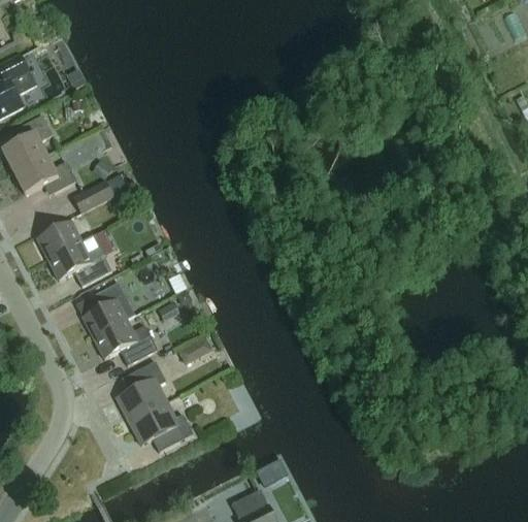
[(35,84),(21,56),(0,66),(0,72),(3,79),(0,80),(0,117),(22,105),(17,94),(35,84)]
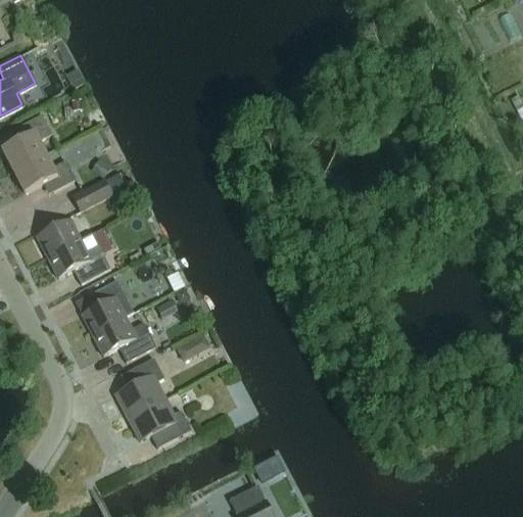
[(52,133),(48,125),(42,113),(19,125),(25,136),(2,147),(13,170),(46,153),(39,140),(52,133)]
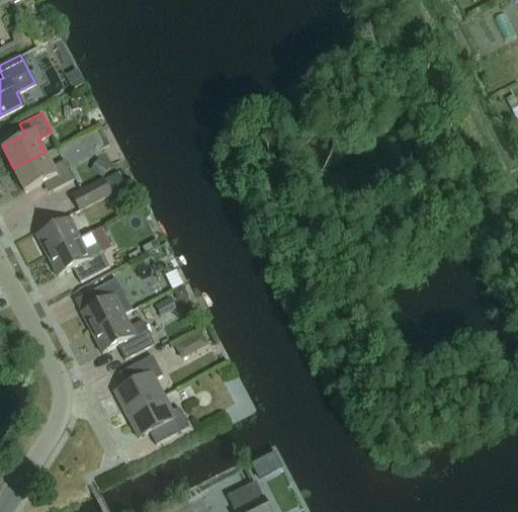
[(75,138),(82,152),(109,140),(101,124),(75,138)]
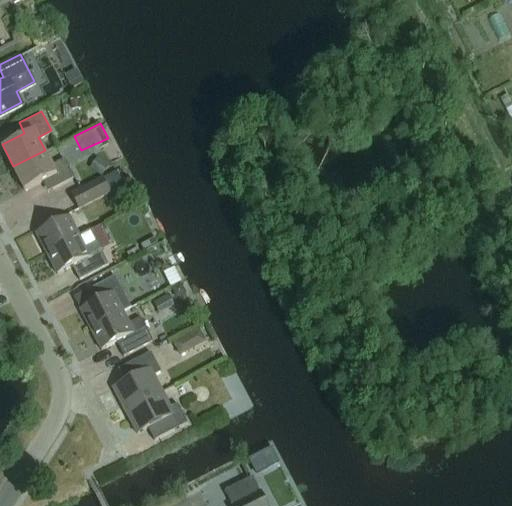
[(45,150),(13,166),(24,188),(47,176),(52,186),(74,175),(65,156),(52,163),(45,150)]
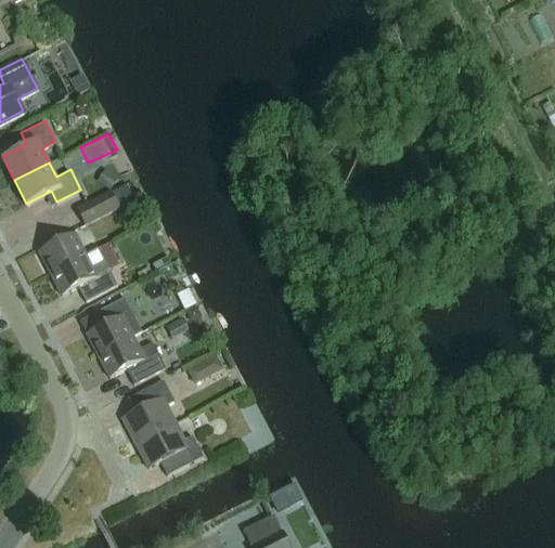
[(85,223),(97,218),(119,206),(112,192),(77,209),(85,223)]
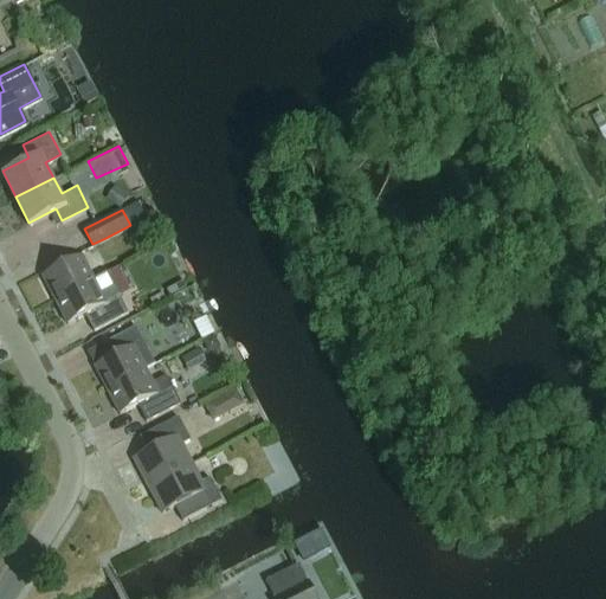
[(55,296),(94,276),(81,252),(43,272),(55,296)]
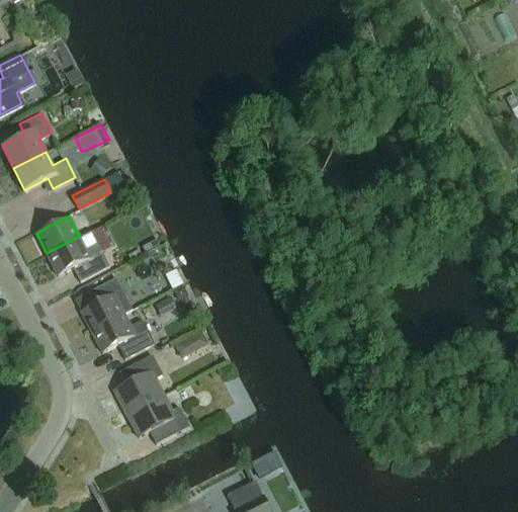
[(80,280),(110,265),(92,230),(80,236),(47,253),(58,274),(73,266),(80,280)]
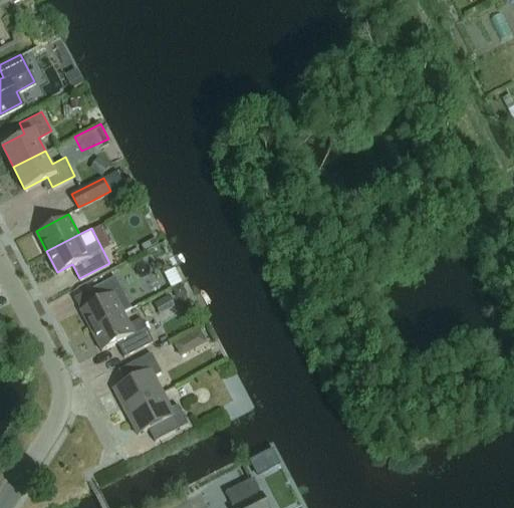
[(90,327),(123,310),(132,306),(115,274),(85,290),(91,301),(80,307),(90,327)]
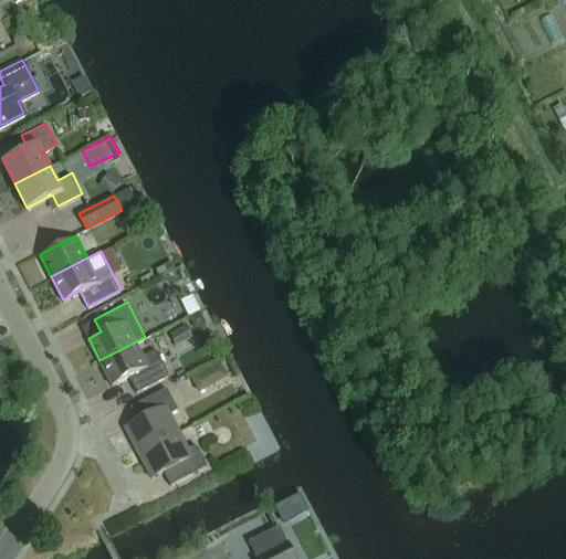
[(112,383),(128,375),(136,391),(168,375),(155,348),(143,355),(136,341),(100,360),(112,383)]
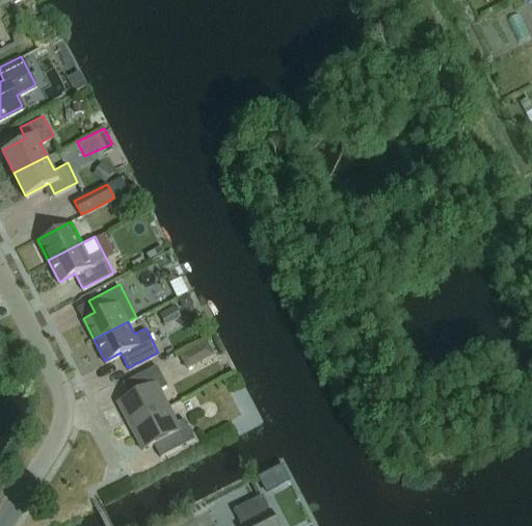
[(193,364),(221,352),(214,337),(187,349),(193,364)]
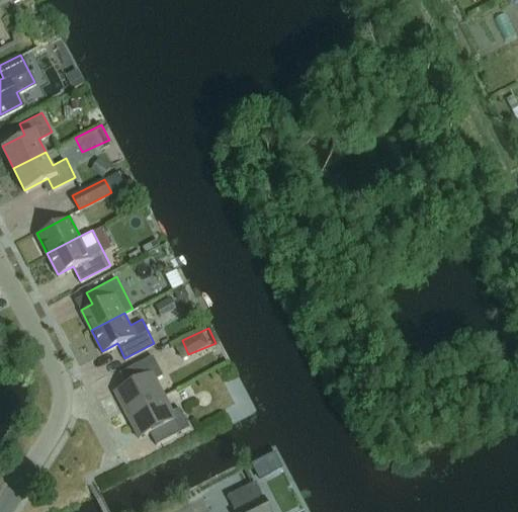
[(126,412),(163,394),(155,377),(163,373),(153,353),(119,370),(125,384),(114,390),(126,412)]
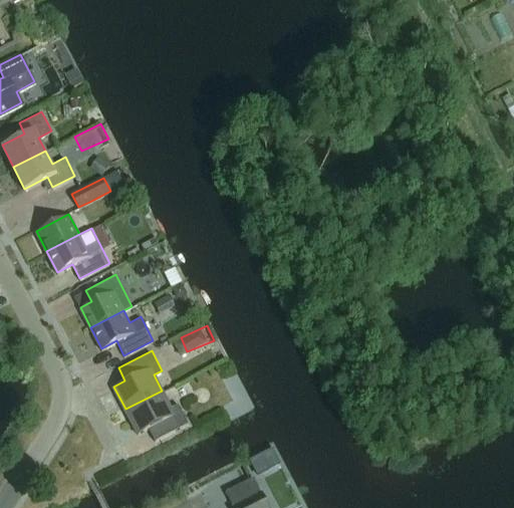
[(138,433),(148,427),(155,439),(188,422),(178,402),(171,406),(162,391),(125,409),(138,433)]
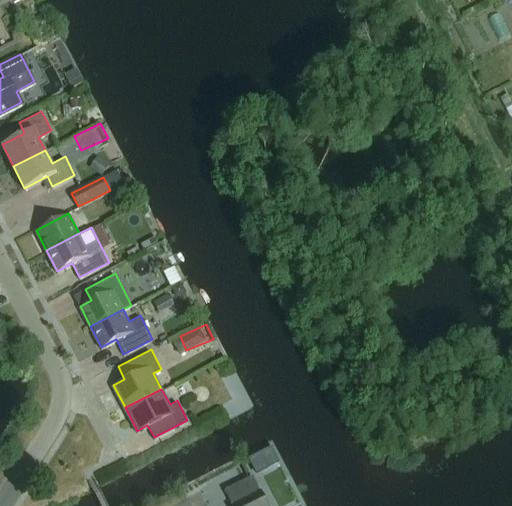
[(232,503),(260,488),(252,474),(224,488),(232,503)]
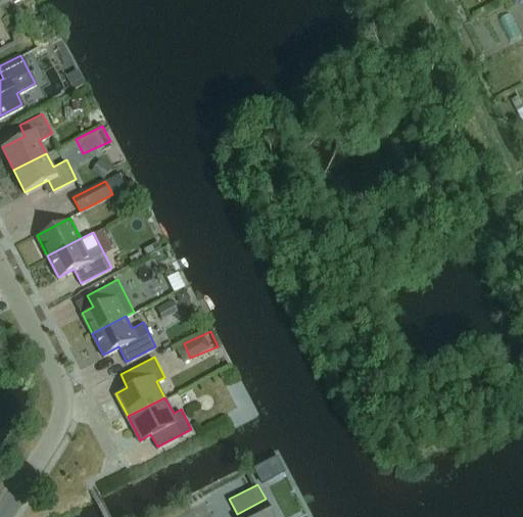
[(274,516),(266,499),(237,514),(238,516),(274,516)]
